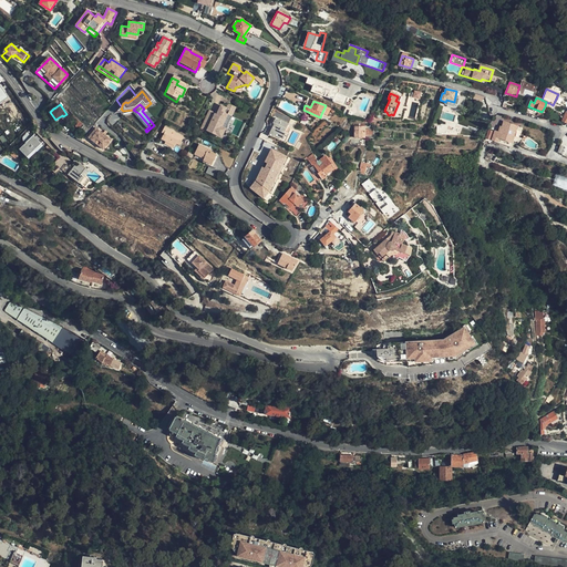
[(204,127),(203,131),(215,136),(219,129),(223,130),(228,117),(230,112),(227,111),(229,107),(225,105),(223,109),(219,107),(218,107),(217,107),(214,115),(208,129),(204,127)]
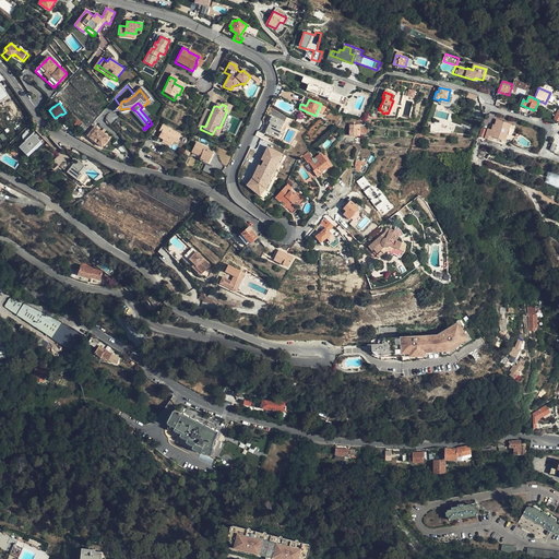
[(330,108),(321,104),(317,113),(321,115),(323,109),(329,111),(330,108)]
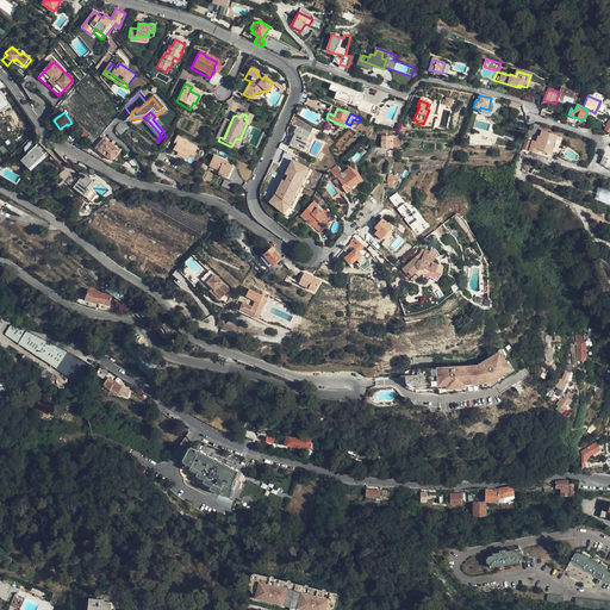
[(132,119),(130,117),(125,122),(129,126),(139,124),(143,128),(155,143),(157,142),(156,139),(144,126),(149,122),(143,118),(132,119)]
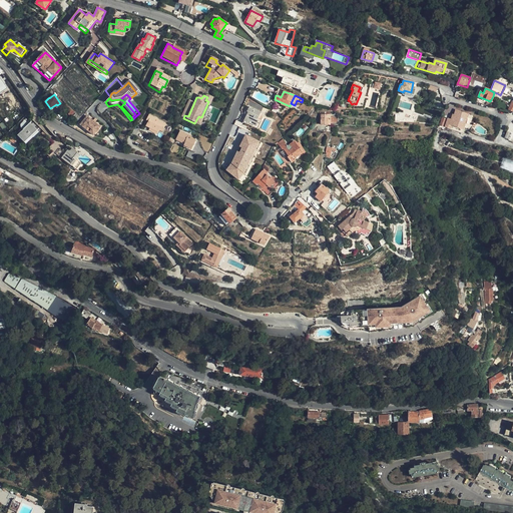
[(186,101),(179,117),(183,118),(184,115),(188,116),(193,104),(186,101)]
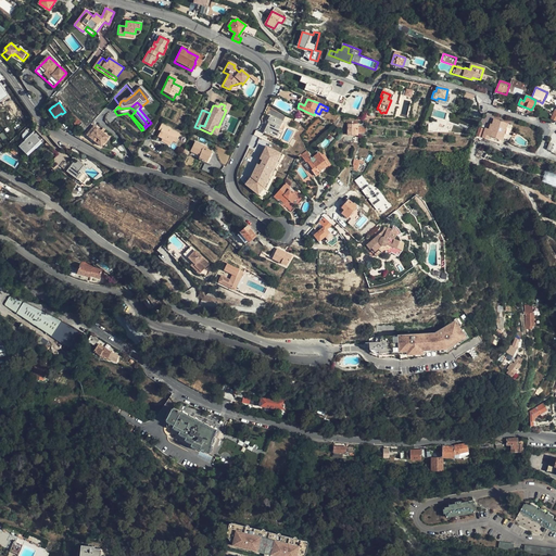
[(80,123),(73,113),(70,116),(75,123),(74,124),(76,126),(80,123)]
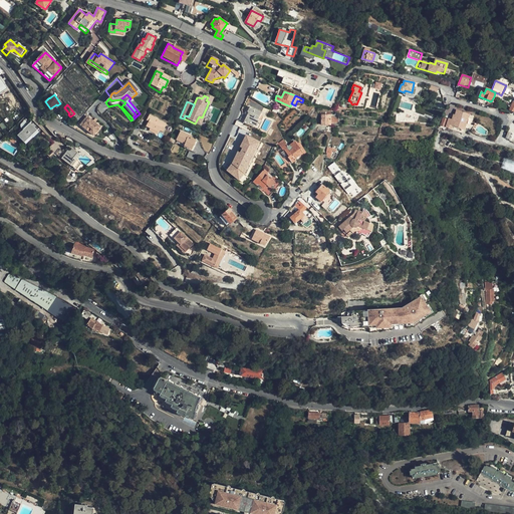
[(250,107),(248,113),(247,115),(248,115),(245,122),(258,130),(262,121),(259,120),(262,113),(250,107)]
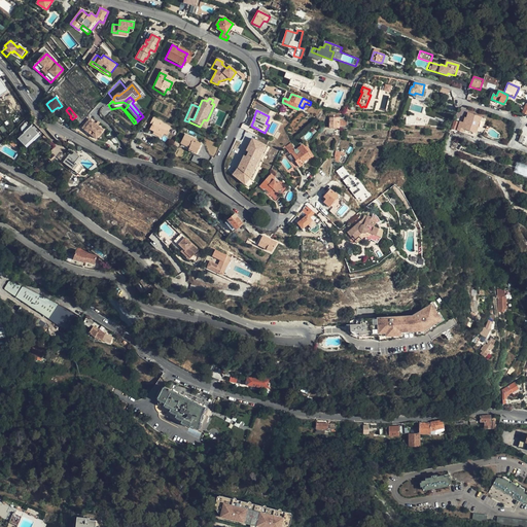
[(457,131),(462,132),(463,129),(476,133),(481,117),(468,113),(465,124),(462,123),(461,126),(458,125),(457,131)]
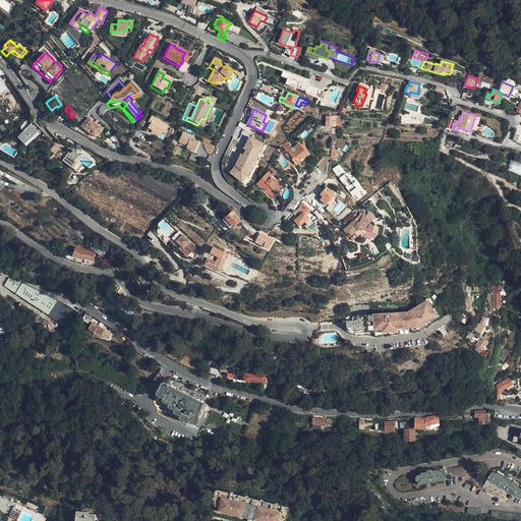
[(335,119),(335,117),(327,116),(327,127),(335,127),(336,125),(342,125),(342,120),(335,119)]
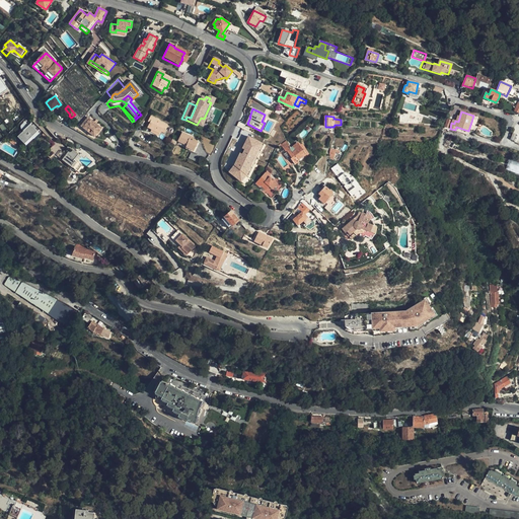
[(147,130),(150,132),(158,136),(160,134),(161,131),(164,133),(166,128),(157,123),(158,122),(149,118),(147,123),(150,124),(147,130)]
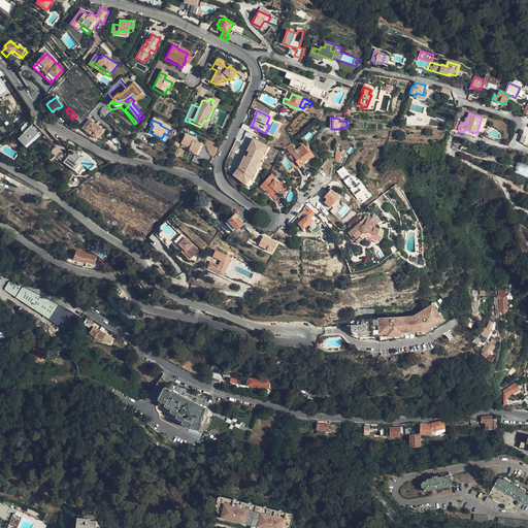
[(102,133),(87,121),(81,128),(96,139),(102,133)]
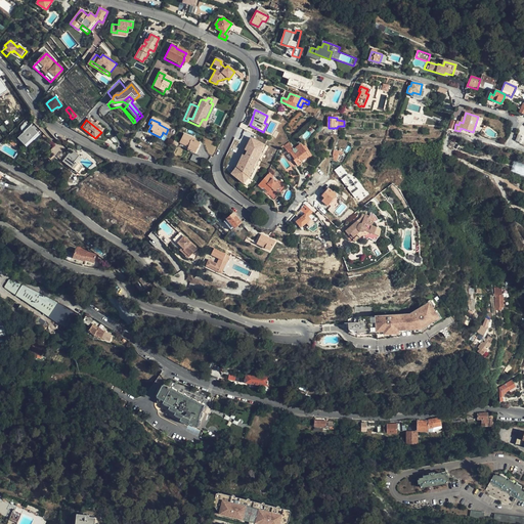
[(35,130),(37,128),(34,125),(32,127),(31,126),(16,138),(24,145),(31,139),(38,133),(35,130)]
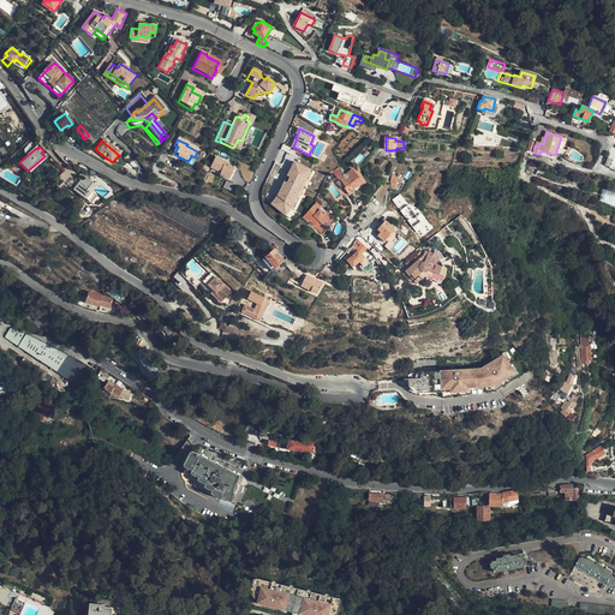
[(614,150),(610,148),(604,165),(614,171),(614,150)]
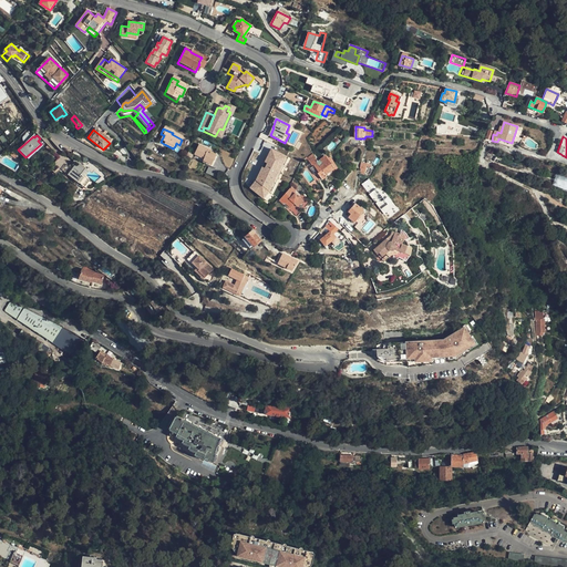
[(44,143),(40,138),(38,141),(41,144),(33,151),(26,157),(28,158),(44,143)]
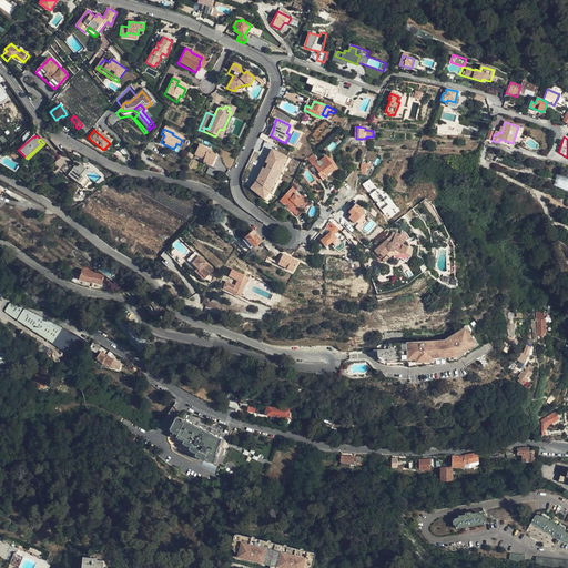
[(215,155),(208,152),(208,150),(199,145),(193,156),(203,160),(202,162),(211,165),(215,155)]
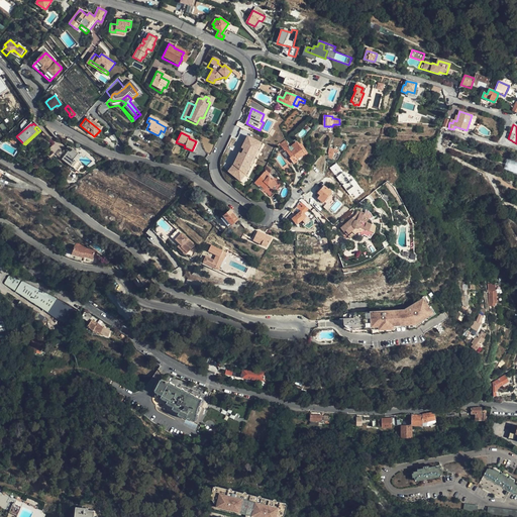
[(240,151),(238,150),(228,174),(244,181),(263,141),(247,134),(240,151)]
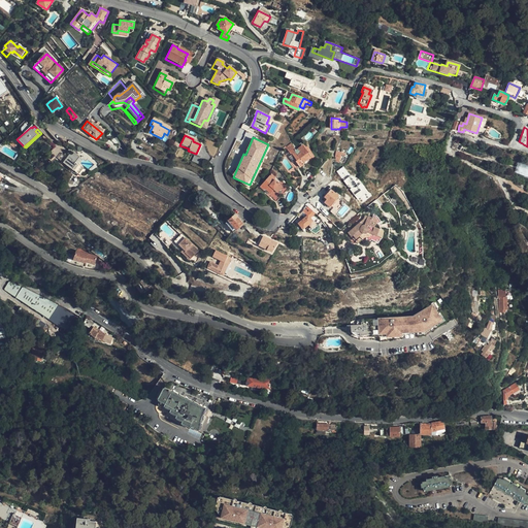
[(291,154),(295,152),(290,144),(287,147),(291,154)]
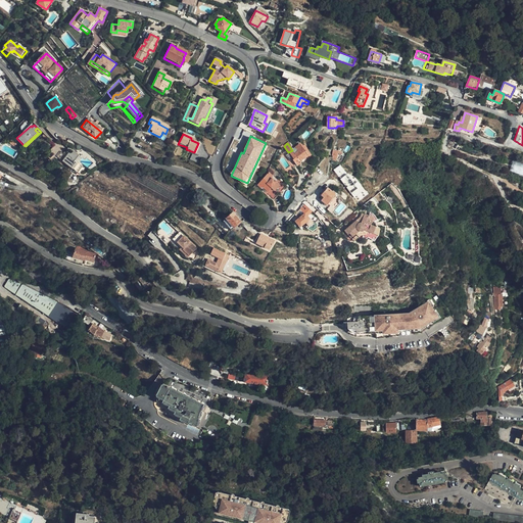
[(304,152),(302,149),(299,145),(292,150),(288,152),(293,159),(292,160),(296,167),(300,163),(299,161),(306,156),(304,152)]
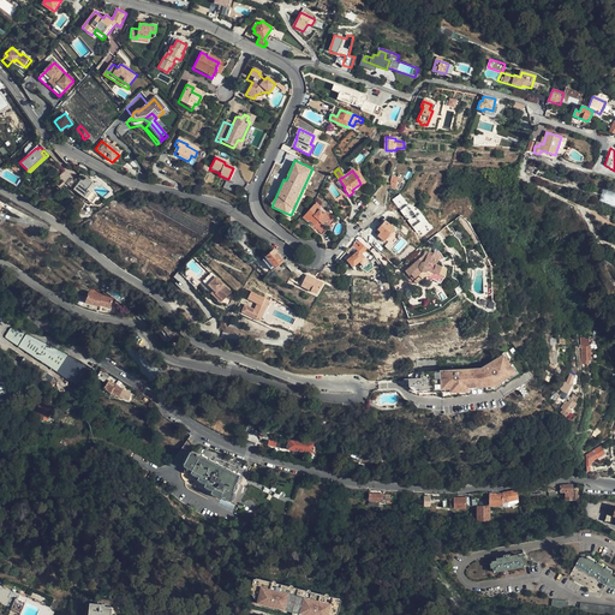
[(73,189),(85,196),(91,189),(90,187),(94,181),(85,175),(82,181),(79,180),(73,189)]
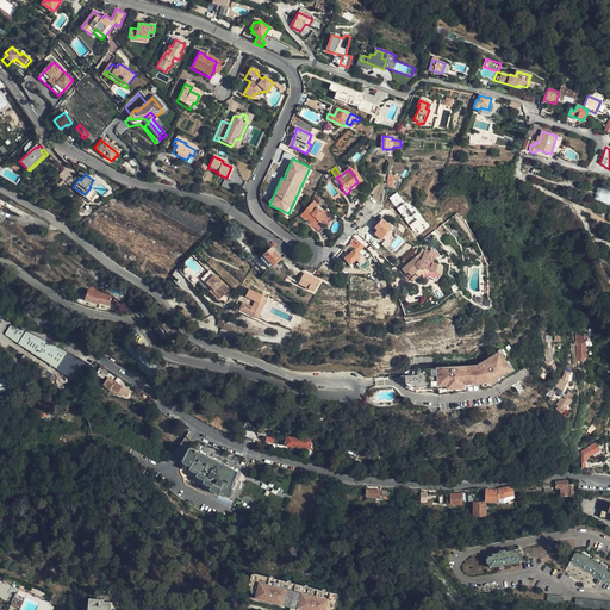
[(609,188),(592,181),(586,195),(609,205),(609,188)]
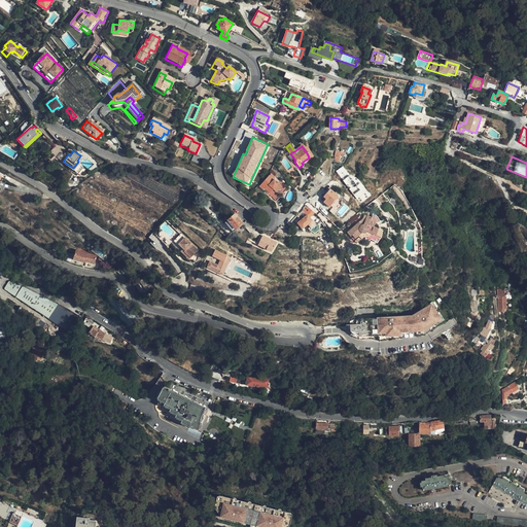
[(337,170),(360,203),(370,197),(346,164),(337,170)]
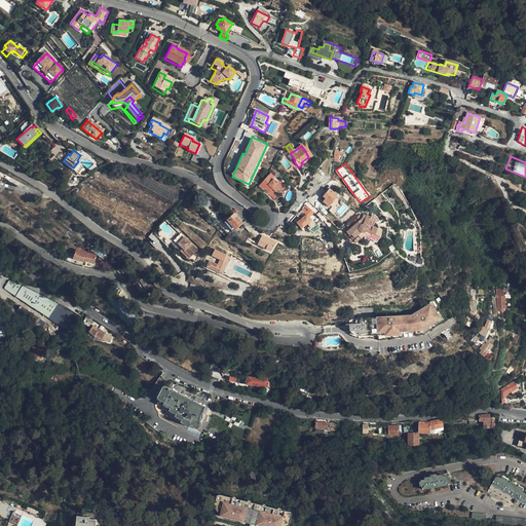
[(266,189),(270,192),(273,189),(277,192),(282,187),(274,180),(274,177),(271,174),(260,186),(264,189),(266,189)]
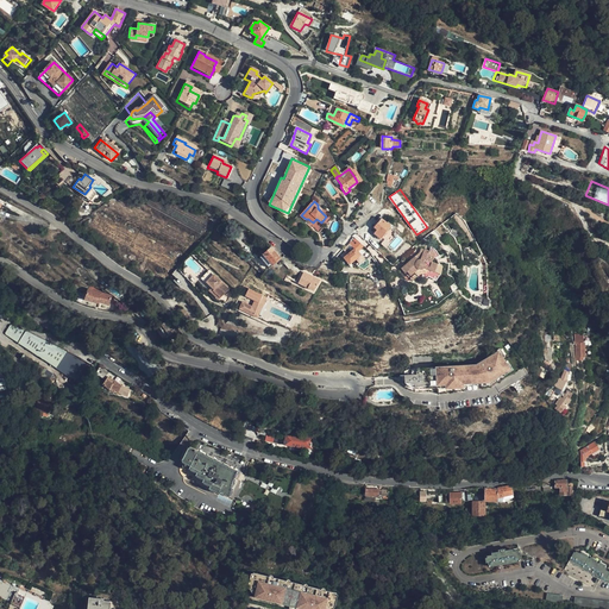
[(369,214),(362,207),(353,215),(360,223),(369,214)]
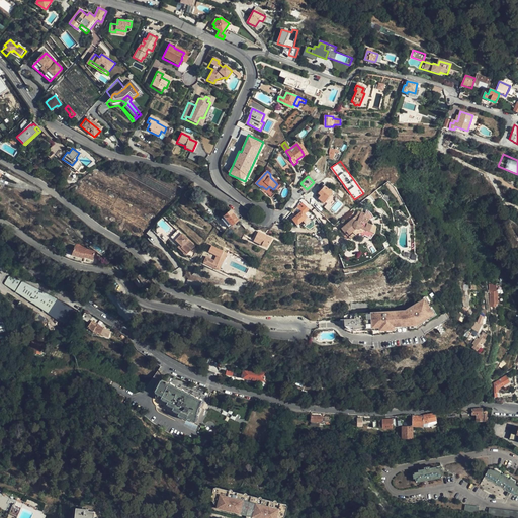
[(269,186),(266,189),(265,191),(271,198),(276,192),(273,189),(269,186)]
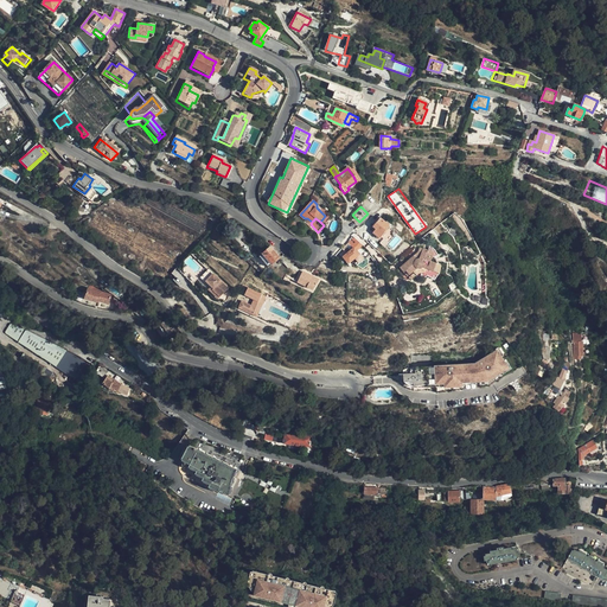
[(379,237),(390,225),(381,218),(374,227),(376,229),(374,232),(379,237)]
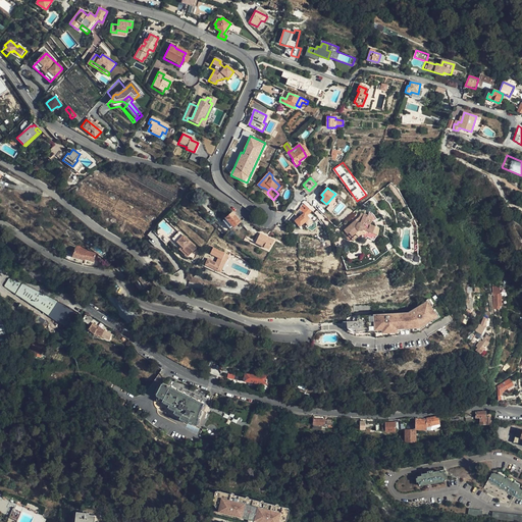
[(305,205),(297,212),(301,216),(296,220),(300,225),(309,218),(305,213),(309,209),(305,205)]
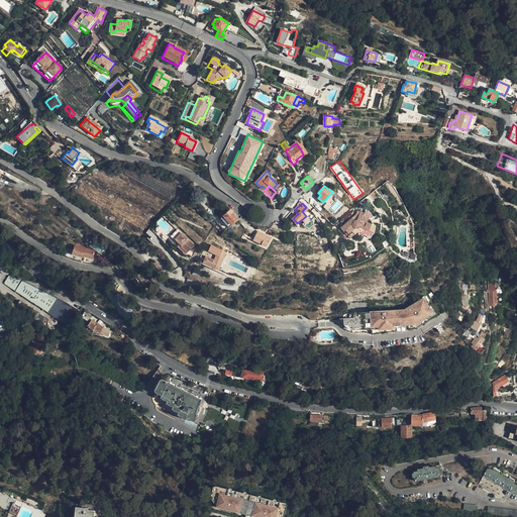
[(221,218),(229,227),(238,219),(230,211),(221,218)]
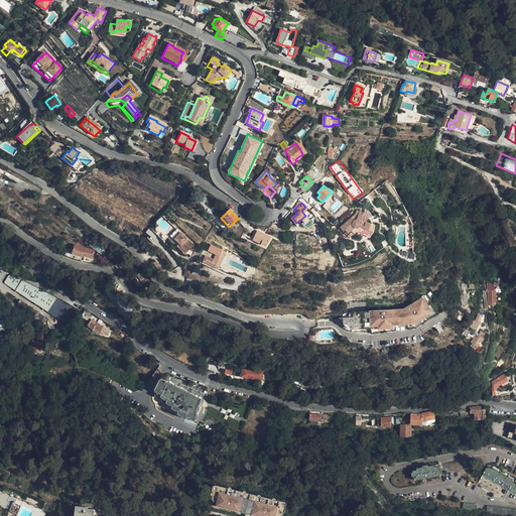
[(341,228),(345,231),(347,229),(350,232),(347,234),(352,239),(356,235),(363,236),(371,231),(373,224),(370,223),(371,218),(366,216),(367,213),(359,211),(357,219),(356,219),(355,220),(353,217),(341,228)]
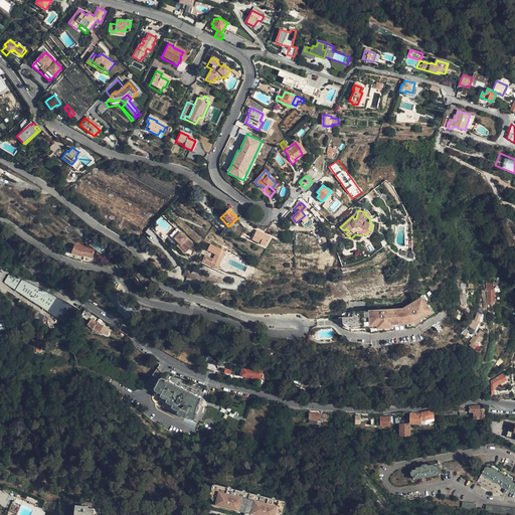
[(194,244),(179,228),(172,235),(182,244),(181,245),(187,251),(194,244)]
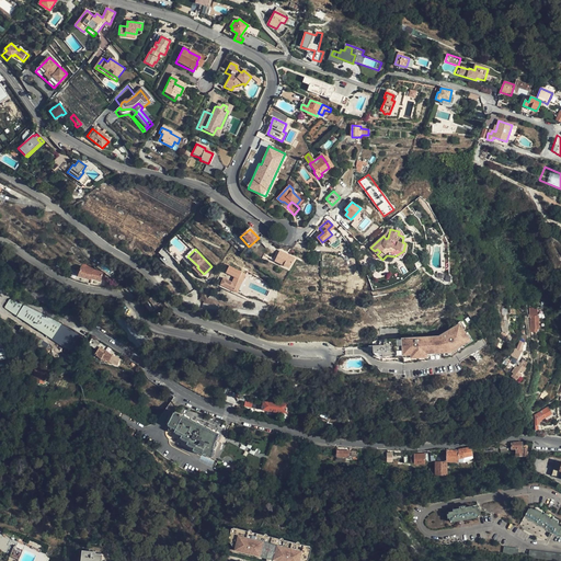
[(295,258),(281,250),(275,259),(289,266),(295,258)]
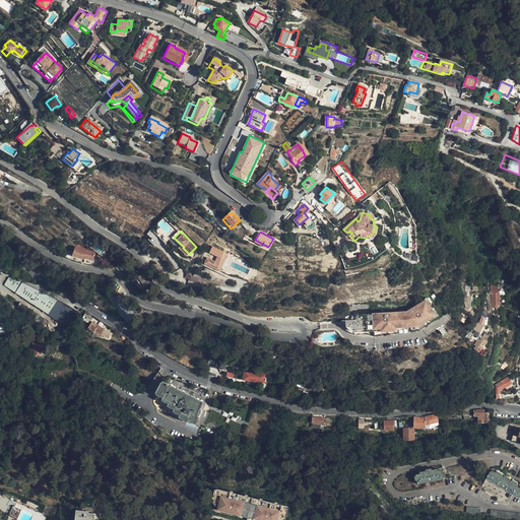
[(184,247),(174,238),(172,240),(187,256),(189,254),(183,248),(184,247)]
